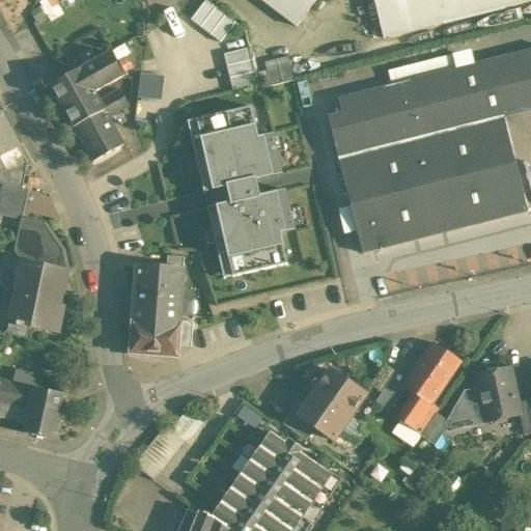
[(42,0),(39,1),(50,21),(64,14),(56,0),(42,0)]
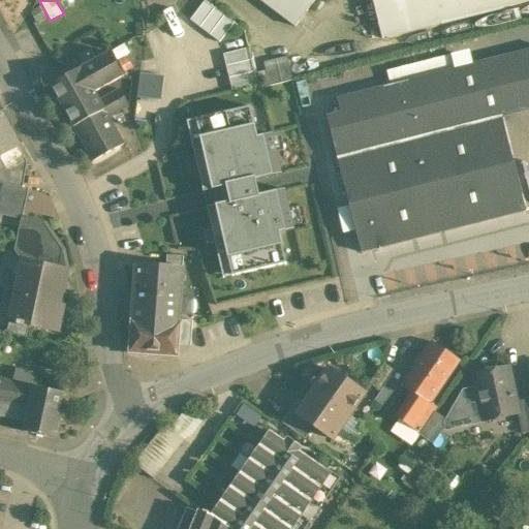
[(259,0),(296,27),(315,0),(259,0)]
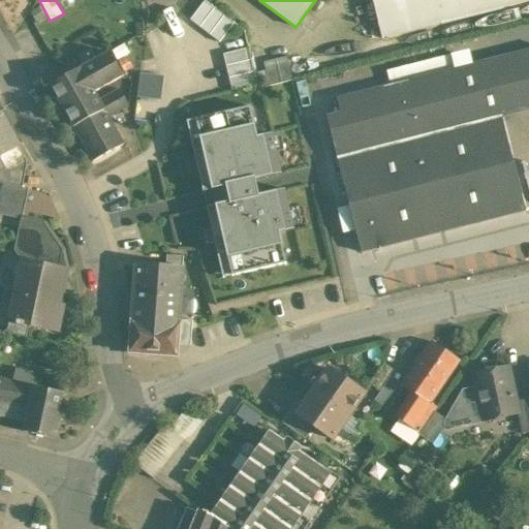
[(372,0),(379,24),(378,24),(382,39),(383,39),(383,38),(441,24),(442,25),(503,9),(503,8),(501,0),(372,0)]
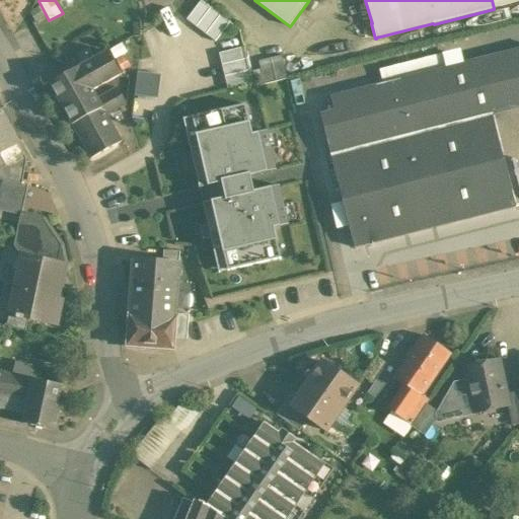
[(202,2),(187,21),(215,44),(230,23),(202,2)]
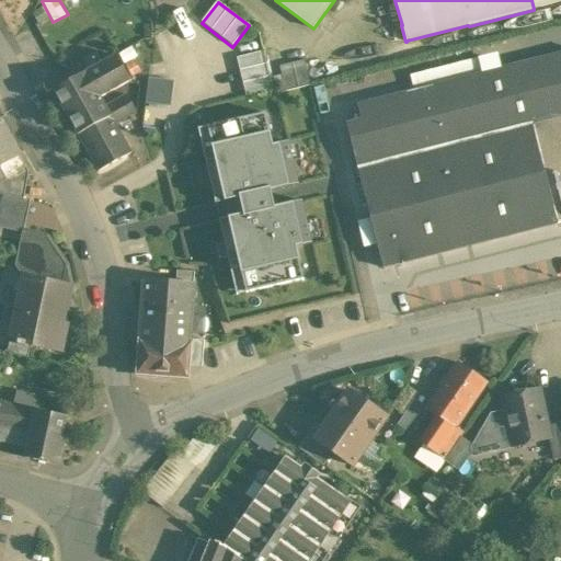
[(263,52),(237,58),(247,96),(273,90),(268,71),(263,52)]
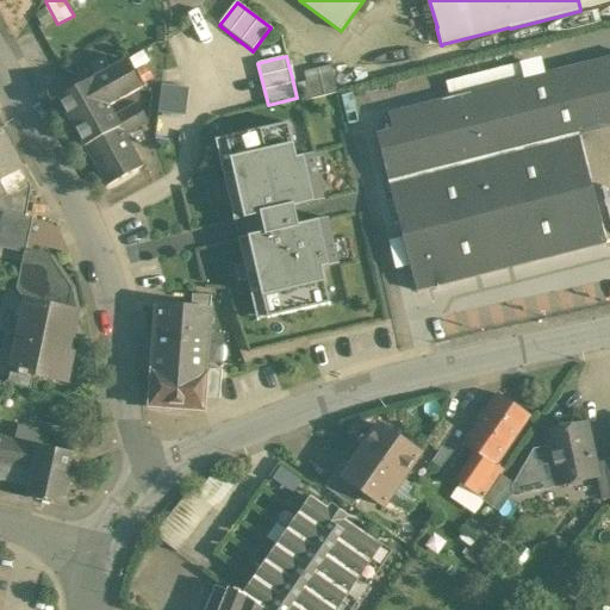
[(450,99),(390,114),(390,117),(393,131),(384,134),(378,135),(404,240),(410,266),(417,292),(609,242),(609,223),(587,135),(609,129),(609,58),(546,75),(531,79),(450,99)]
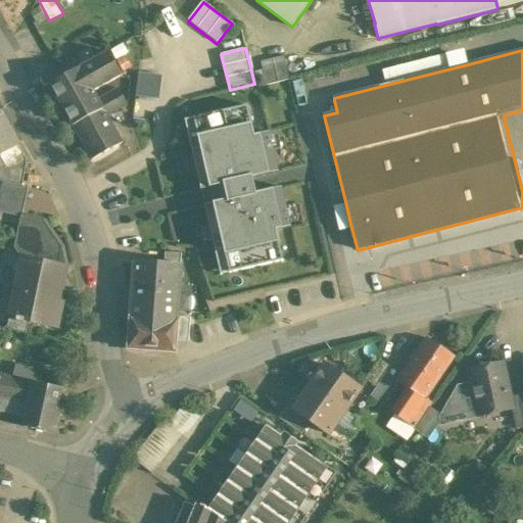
[(465,50),(453,53),(456,67),(468,64),(465,50)]
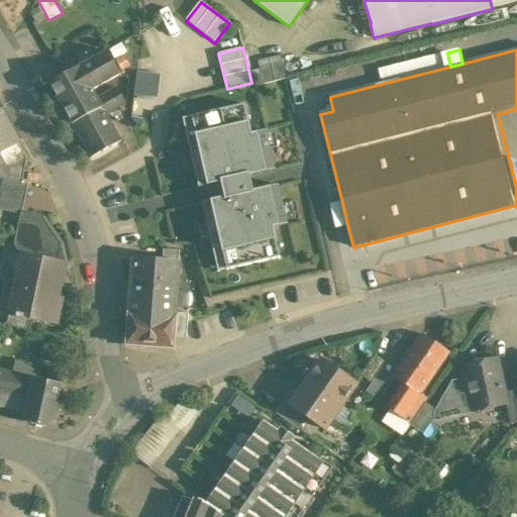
[(108,52),(49,84),(91,159),(122,141),(107,115),(126,104),(117,88),(98,99),(93,91),(121,75),(108,52)]
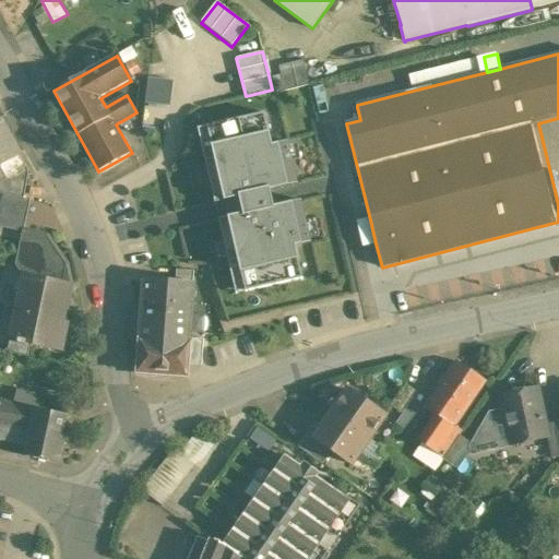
[(409,76),(413,91),(487,72),(484,57),(409,76)]
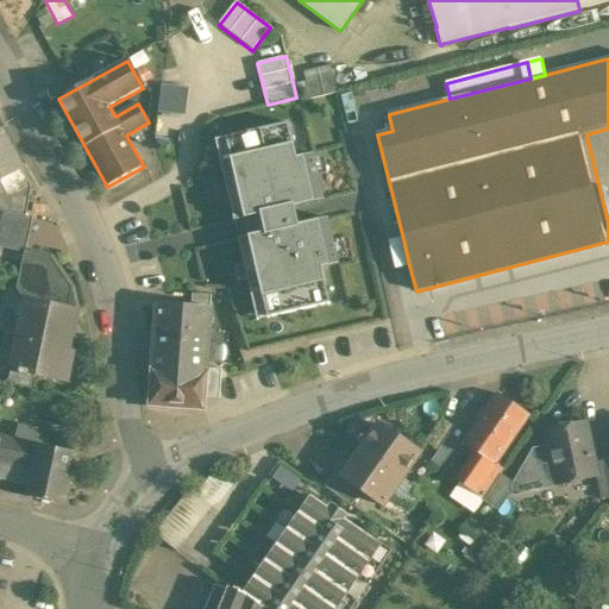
[(332,66),(318,69),(325,96),(338,93),(332,66)]
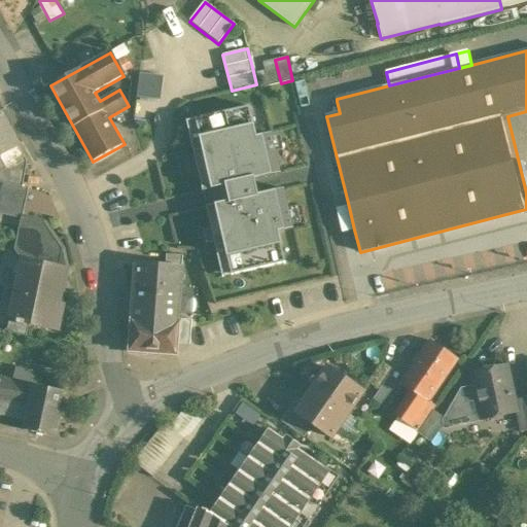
[(275,60),(262,63),(269,86),(281,83),(275,60)]
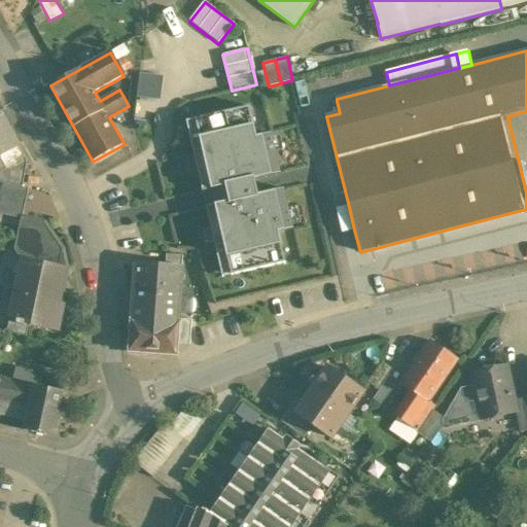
[(262,65),(252,67),(256,84),(257,90),(269,86),(262,65)]
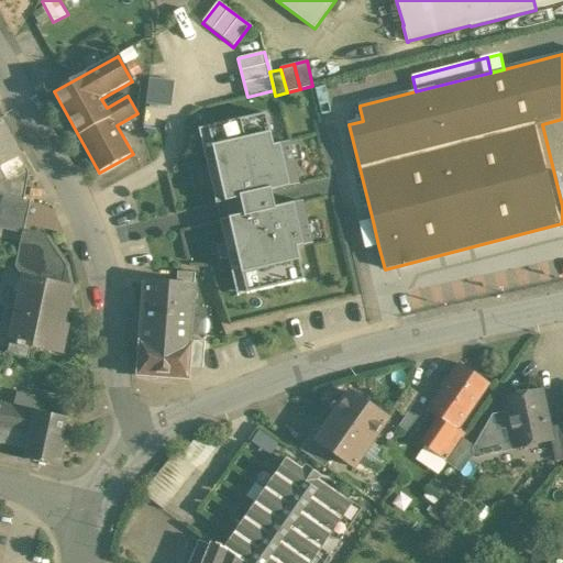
[(146,103),(169,107),(173,83),(150,79),(146,103)]
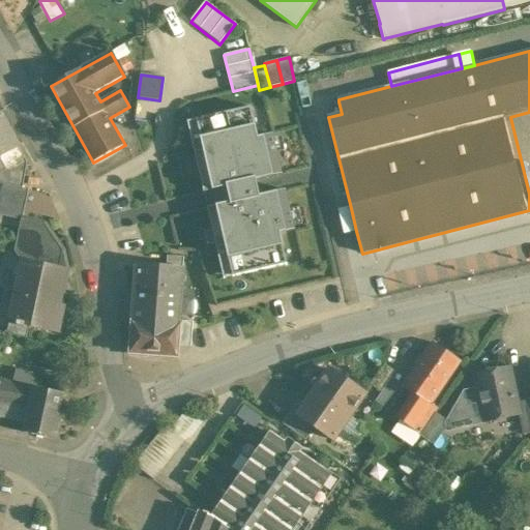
[(226,246),(233,277),(288,265),(281,234),(295,231),(286,190),(260,197),(257,181),(282,175),(273,135),(259,139),(252,108),(197,120),(204,151),(195,152),(204,193),(213,190),(214,199),(216,206),(208,208),(217,248),(226,246)]
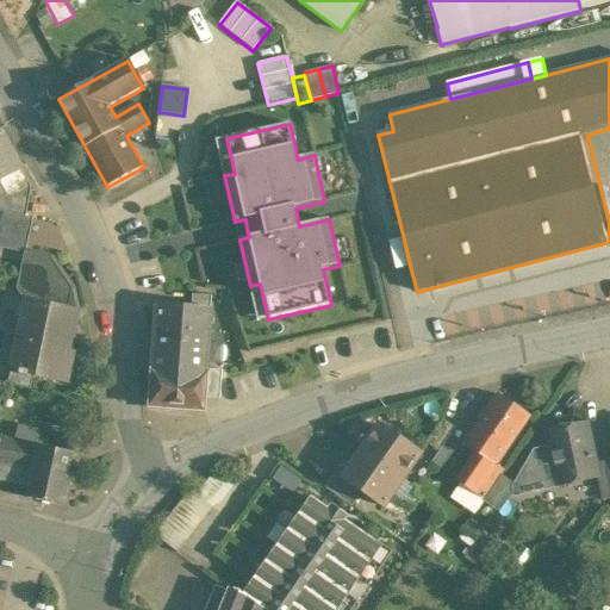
[(609,129),(587,135),(609,223),(609,129)]
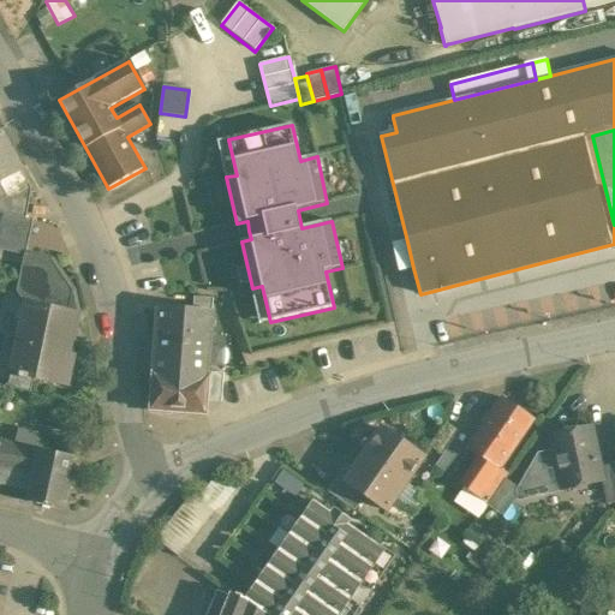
[(0,133),(0,199),(0,201),(29,206),(31,189),(0,133)]
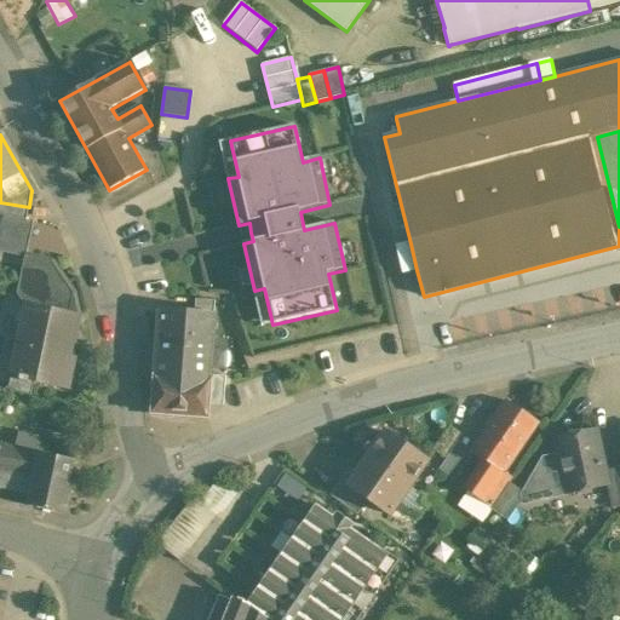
[(230,141),(219,143),(228,178),(239,177),(230,141)]
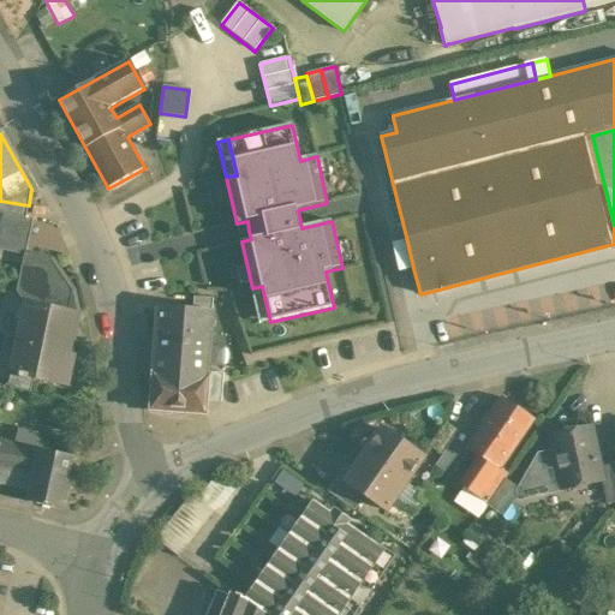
[(0,199),(0,214),(4,215),(27,220),(29,206),(0,201),(0,199)]
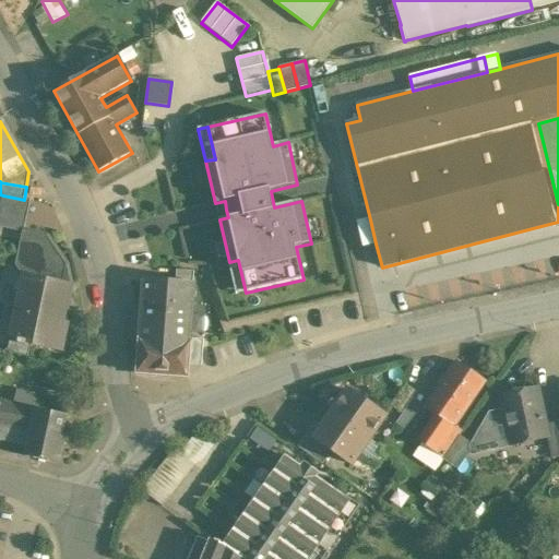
[(24,200),(3,195),(0,209),(0,227),(23,234),(24,233),(31,201),(24,200)]
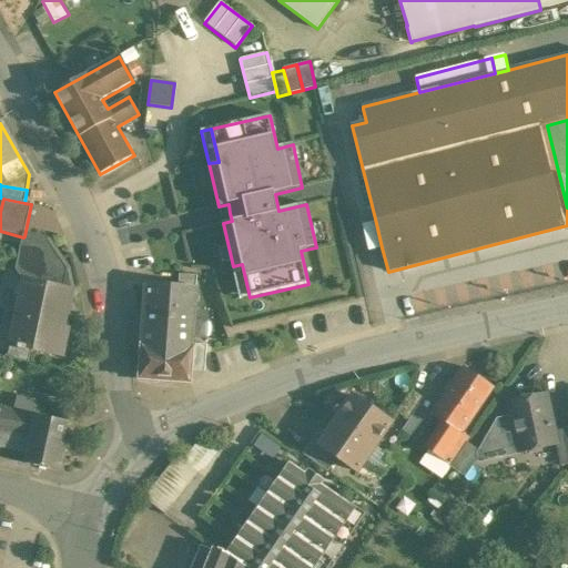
[(369,251),(382,247),(376,223),(363,226),(369,251)]
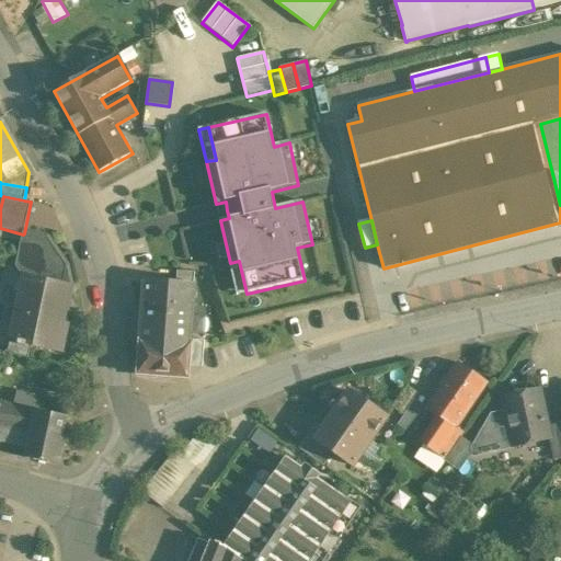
[(24,233),(23,235),(21,245),(16,266),(24,277),(11,341),(0,338),(0,352),(29,358),(31,346),(65,353),(70,325),(64,324),(71,287),(63,285),(66,266),(47,238),(24,233)]
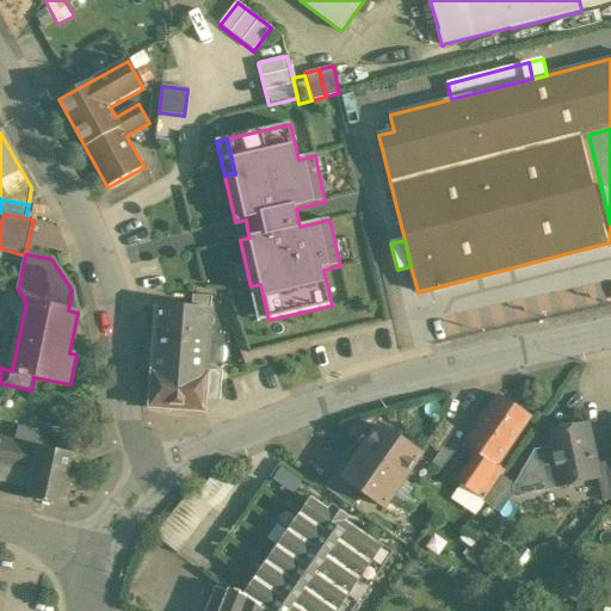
[(260,284),(251,287),(259,322),(269,320),(260,284)]
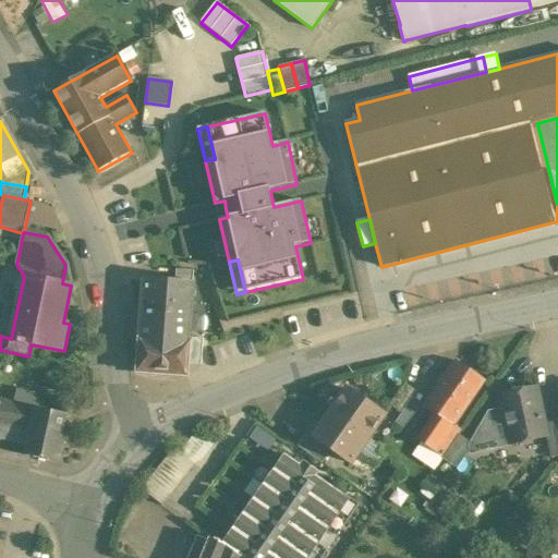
[(194,271),(177,270),(176,282),(194,283),(194,271)]
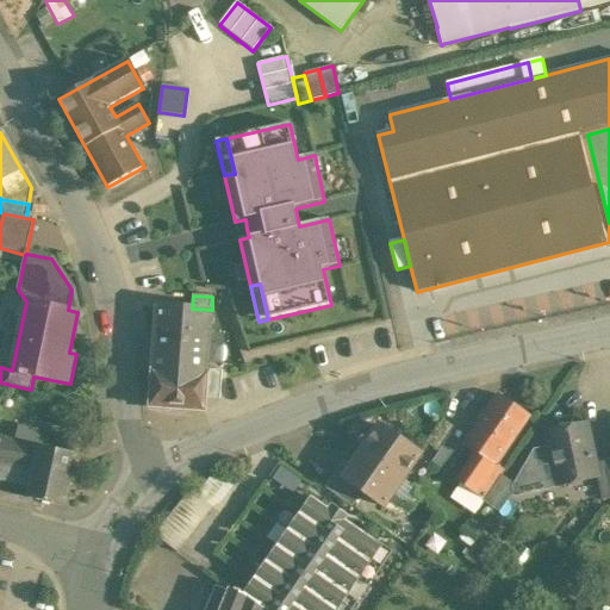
[(154,360),(207,362),(210,338),(212,310),(192,309),(157,306),(154,360)]
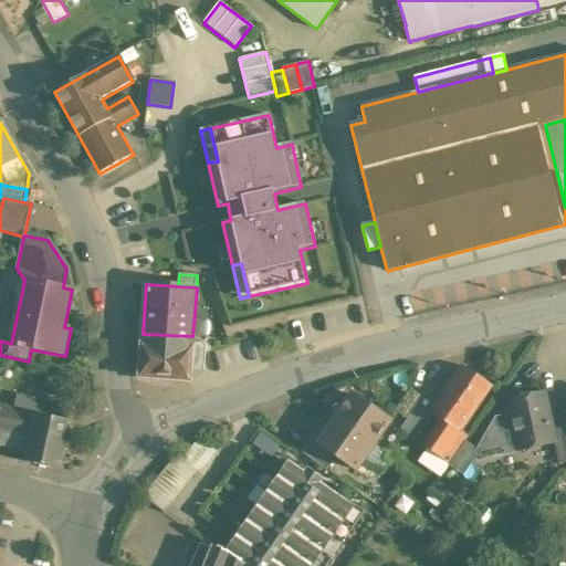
[(192,336),(143,334),(139,378),(189,381),(190,369),(192,343),(192,336)]
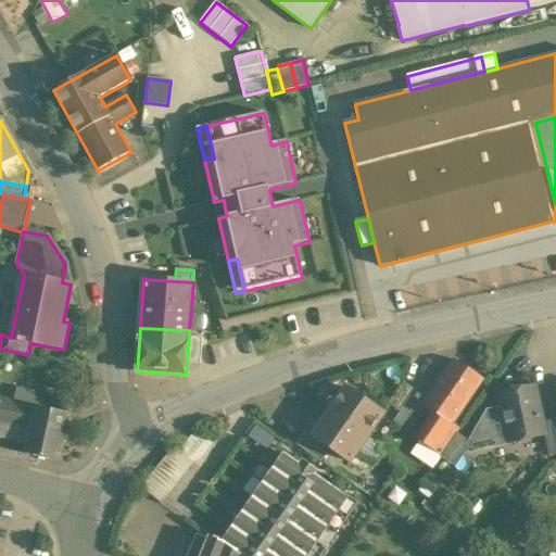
[(187,363),(201,364),(203,338),(189,337),(187,363)]
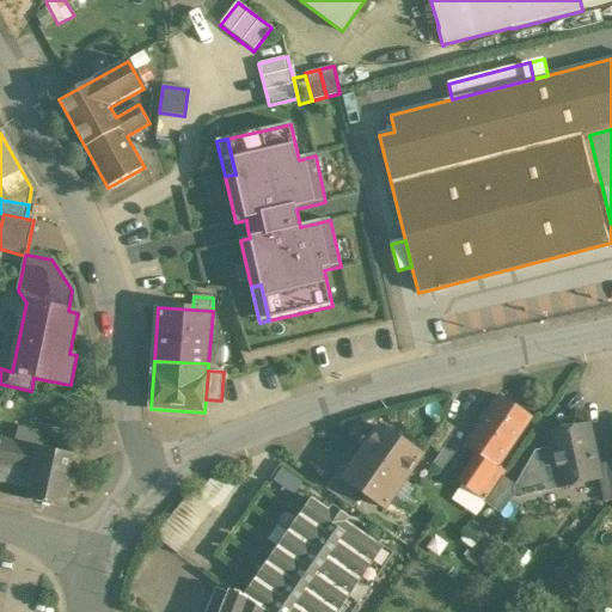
[(466,445),(465,446),(469,450),(478,456),(497,469),(499,467),(532,417),(500,396),(466,445)]
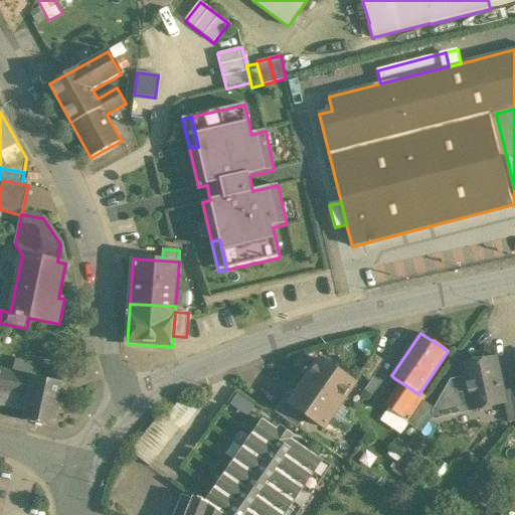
[(383,361),(374,354),(360,374),(370,381),(383,361)]
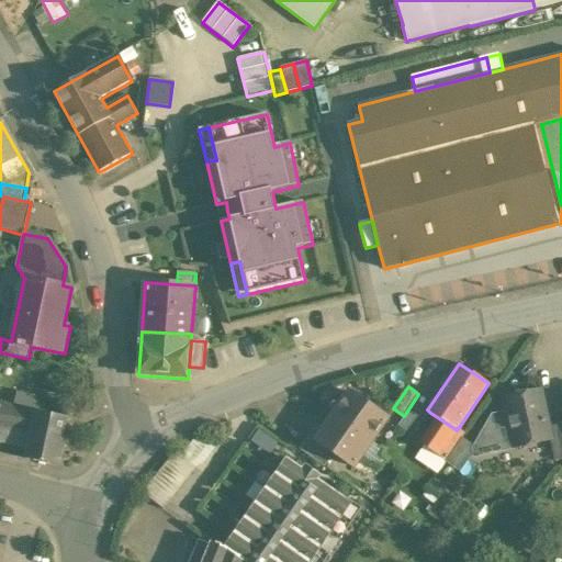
[(540,391),(505,398),(508,413),(493,416),(473,450),(474,456),(550,440),(548,427),(540,391)]
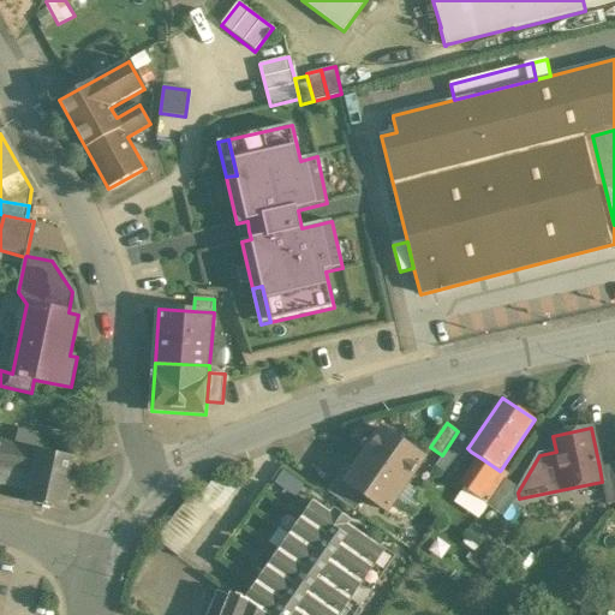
[(424,458),(382,429),(365,454),(406,483),(424,458)]
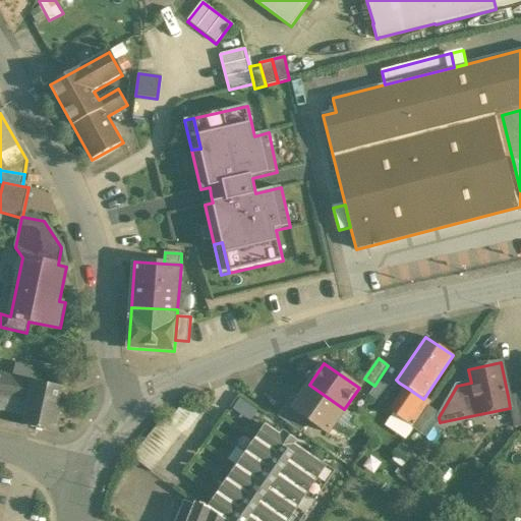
[(15,378),(31,381),(33,367),(18,364),(15,378)]
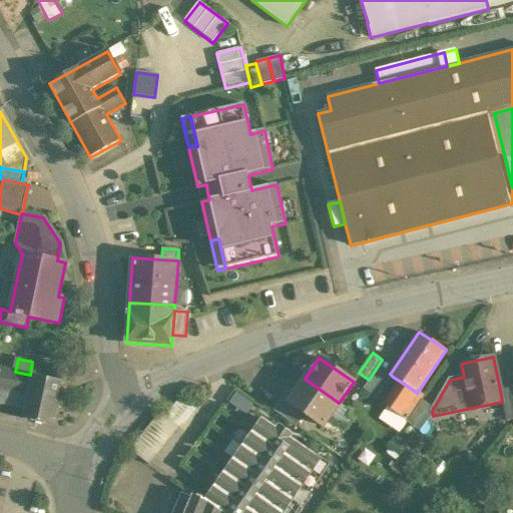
[(390,374),(391,373),(380,367),(365,388),(380,397),(393,377),(390,374)]
